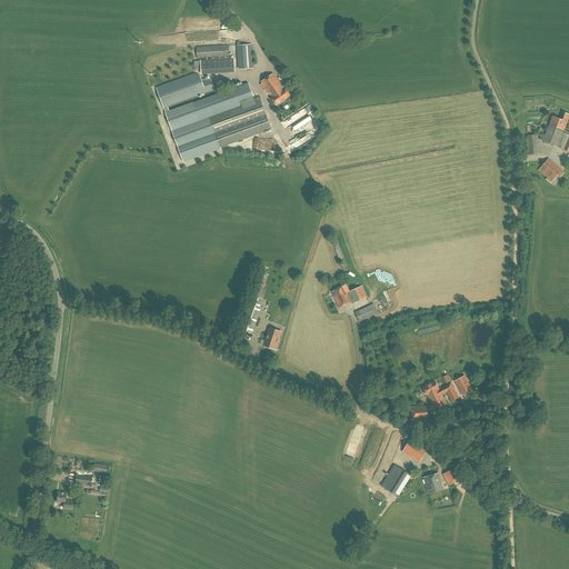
[(206,11),(192,12),(193,40),(195,39),(196,46),(217,45),(216,38),(220,38),(220,35),(225,33),(225,26),(216,27),(216,30),(203,31),(203,22),(209,21),(209,15),(206,15),(206,11)]
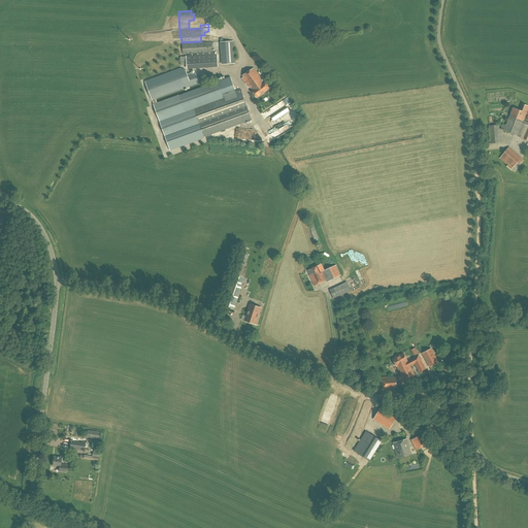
[(235,64),(233,41),(220,42),(222,65),(235,64)]
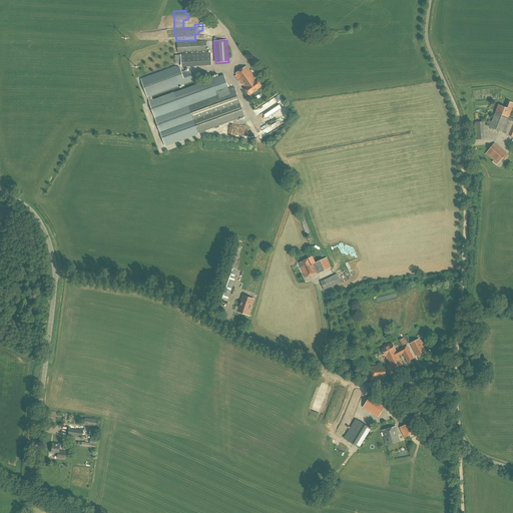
[(206,52),(205,41),(177,43),(177,53),(180,53),(181,63),(211,61),(211,53),(206,53),(206,52)]
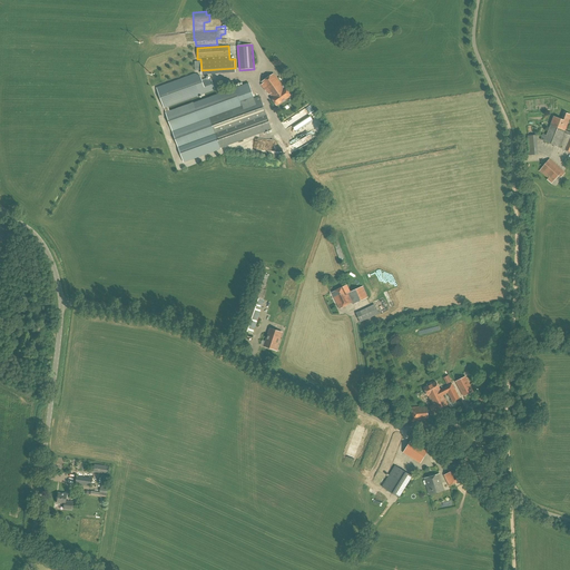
[(166,112),(169,111),(168,107),(215,90),(210,79),(203,82),(200,76),(196,74),(157,88),(165,108),(166,112)]
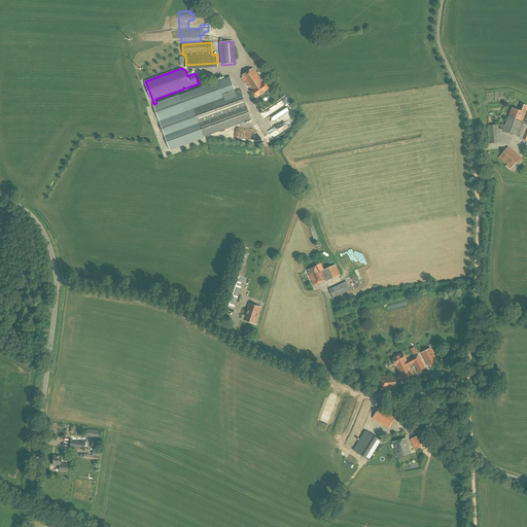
[(261,79),(253,68),(241,76),(252,91),(251,92),(256,98),(269,89),(265,81),(261,78),(261,79)]
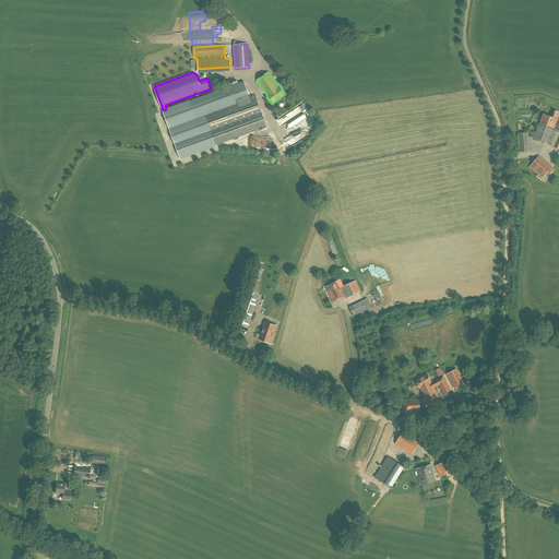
[(244,80),(228,86),(224,87),(166,109),(163,110),(162,110),(175,145),(180,161),(217,147),(216,145),(266,127),(256,95),(240,100),(241,103),(238,104),(236,99),(249,95),(248,93),(244,80)]
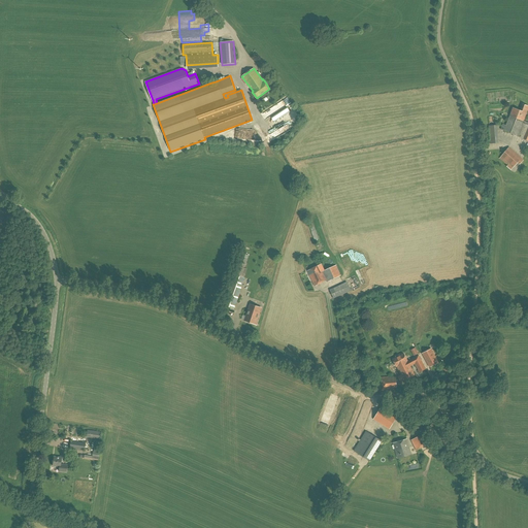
[(527,122),(524,121),(527,108),(527,105),(523,104),(520,110),(513,107),(509,116),(505,125),(502,124),(500,129),(527,140),(527,122)]
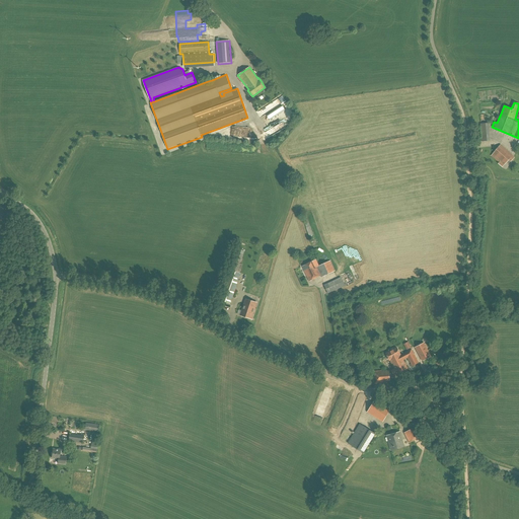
[(482,142),(490,141),(489,123),(479,124),(482,142)]
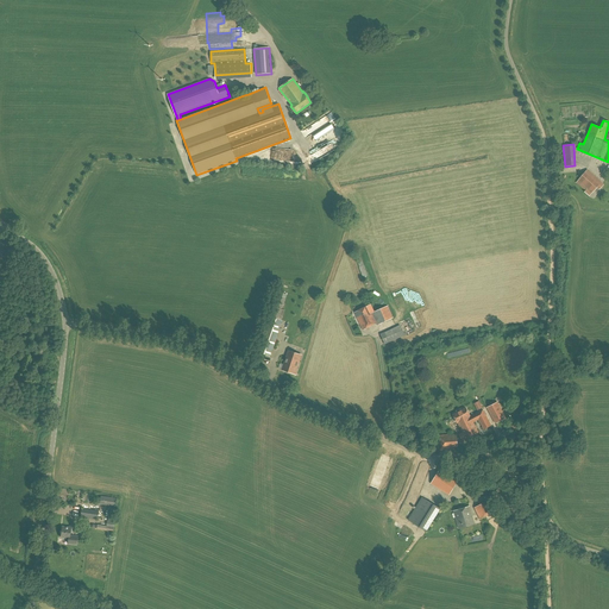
[(598,189),(603,184),(601,183),(602,182),(588,169),(578,181),(579,182),(578,184),(585,190),(584,192),(589,196),(591,195),(597,188),(598,189)]
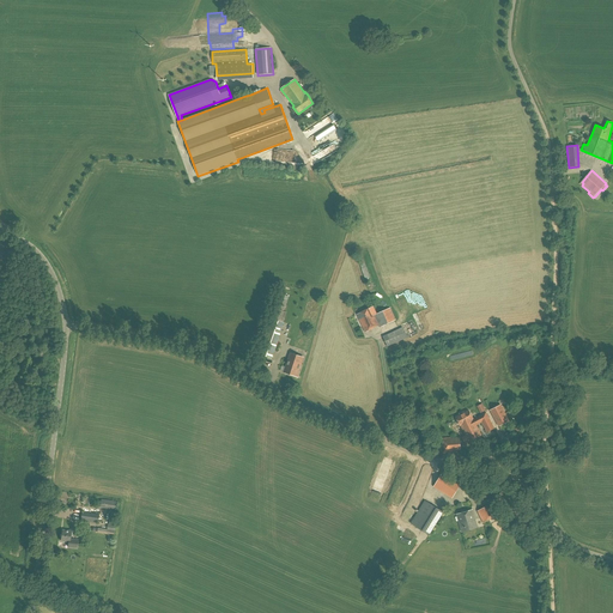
[(365,279),(370,277),(362,254),(357,256),(365,279)]
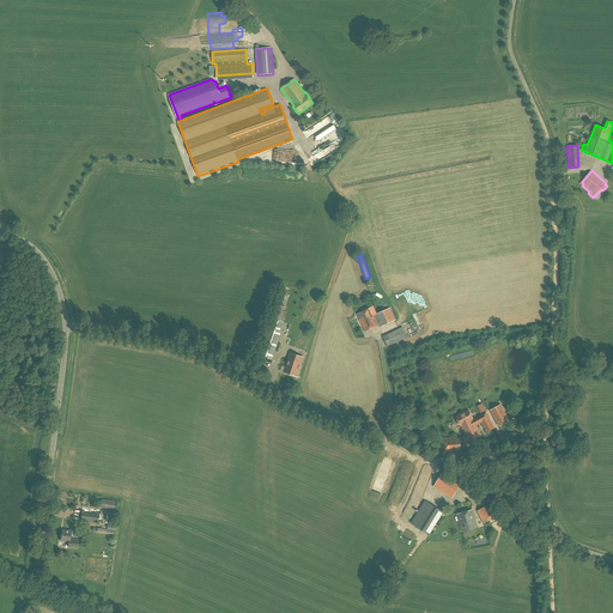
[(284,311),(289,297),(280,295),(279,297),(280,297),(278,304),(277,304),(260,354),(272,358),(285,323),(284,322),(287,311),(284,311)]
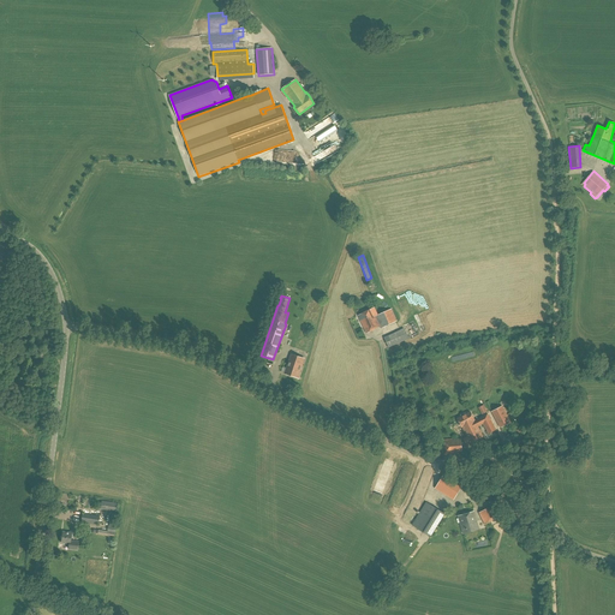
[(378,315),(375,308),(358,316),(366,333),(380,327),(381,329),(398,321),(392,309),(378,315)]
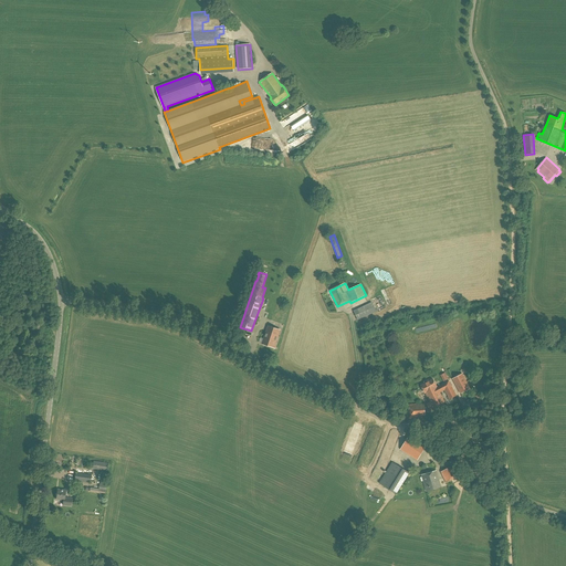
[(358,321),(377,312),(373,302),(354,311),(358,321)]
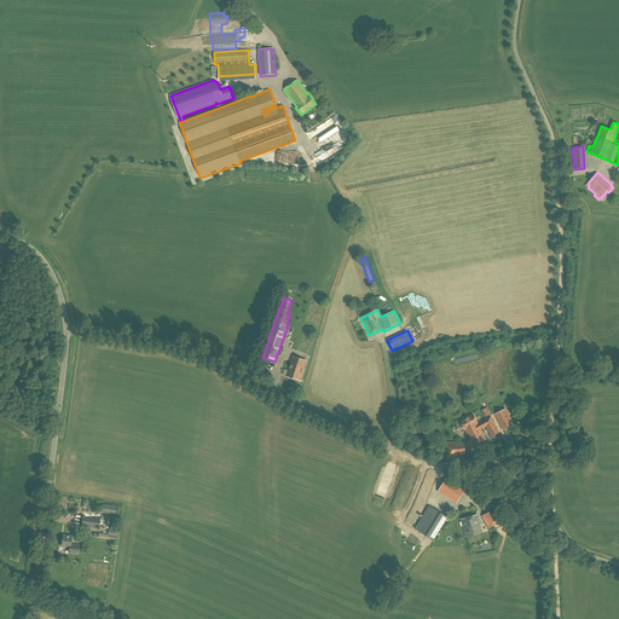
[(300,381),(307,360),(293,357),(287,376),(300,381)]
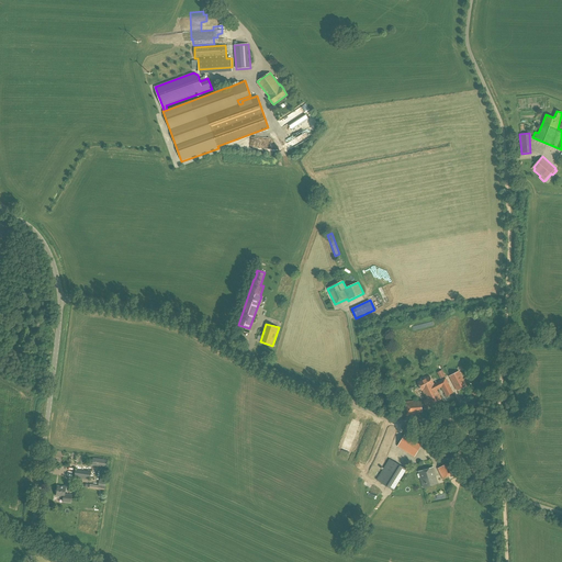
[(449,377),(457,391),(467,386),(459,371),(449,377)]
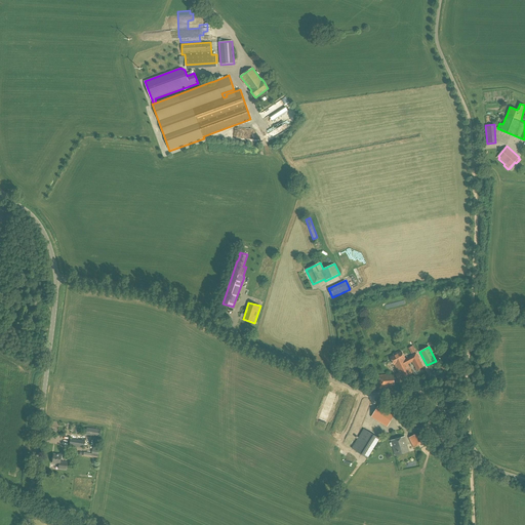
[(405,359),(402,352),(391,358),(399,372),(395,374),(398,380),(401,378),(412,372),(408,364),(412,362),(417,370),(423,367),(416,353),(405,359)]
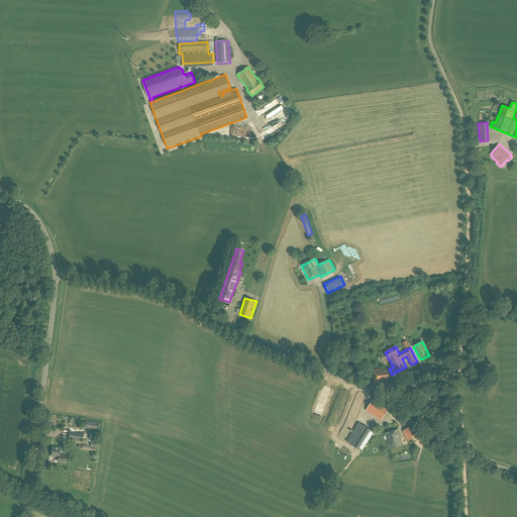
[(373,383),(388,382),(389,382),(388,369),(372,370),(373,383)]
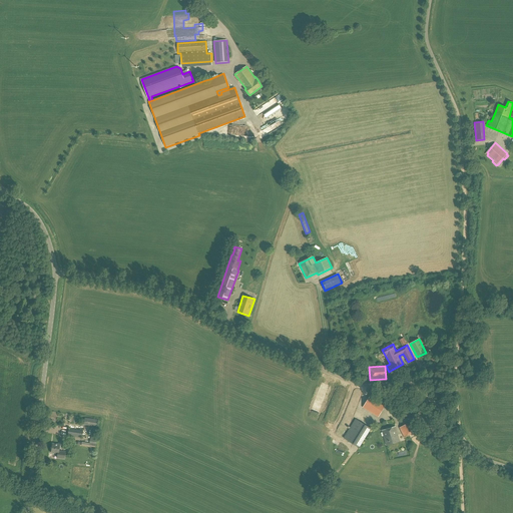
[(378,417),(386,405),(370,396),(363,408),(378,417)]
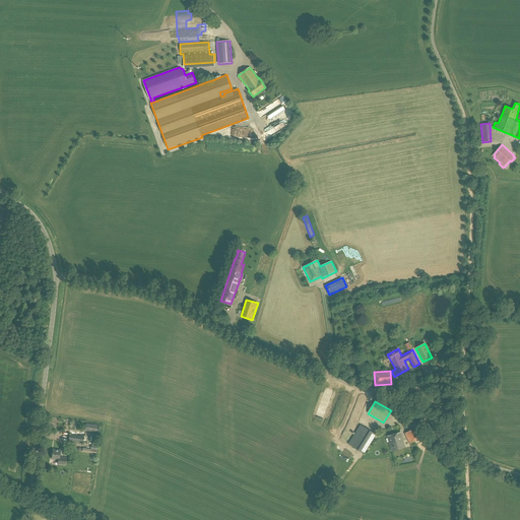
[(433,432),(441,426),(431,412),(423,419),(433,432)]
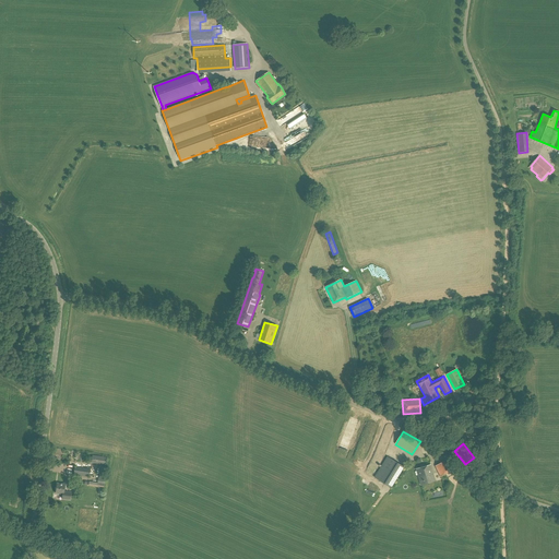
[(105,465),(106,458),(93,455),(91,463),(105,465)]
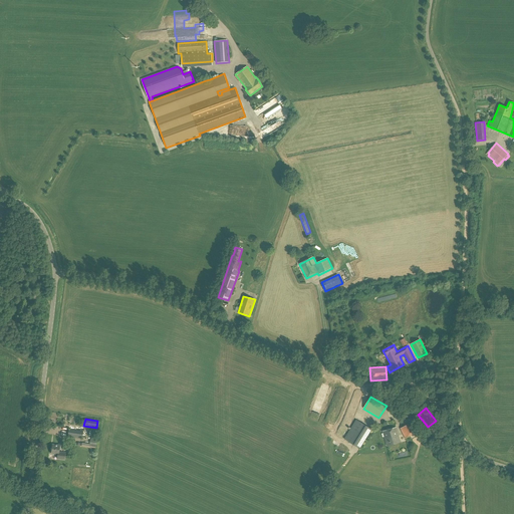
[(360,449),(372,430),(356,420),(344,439),(360,449)]
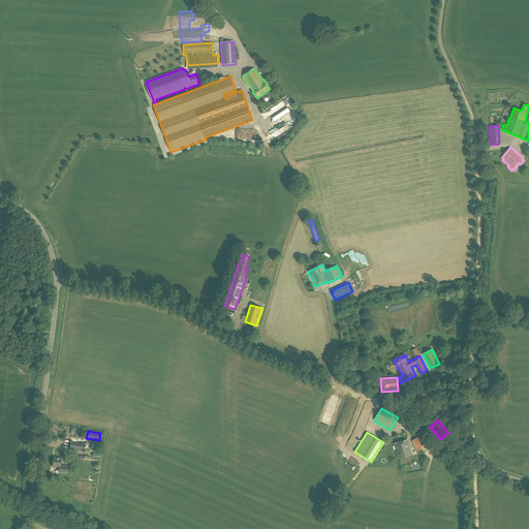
[(416,452),(429,445),(433,443),(428,433),(424,435),(411,441),(416,452)]
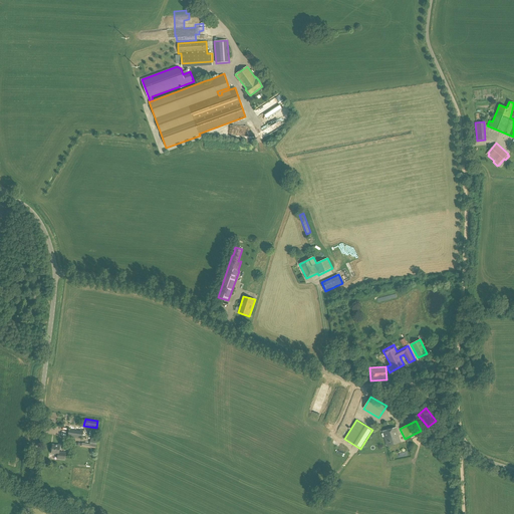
[(388,446),(401,442),(397,428),(382,432),(388,446)]
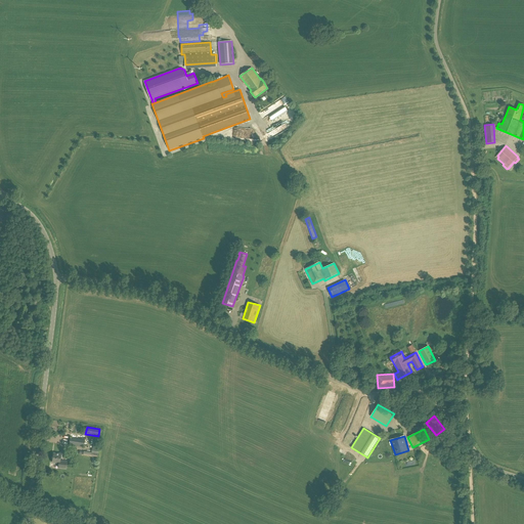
[(84,447),(85,439),(71,437),(69,445),(84,447)]
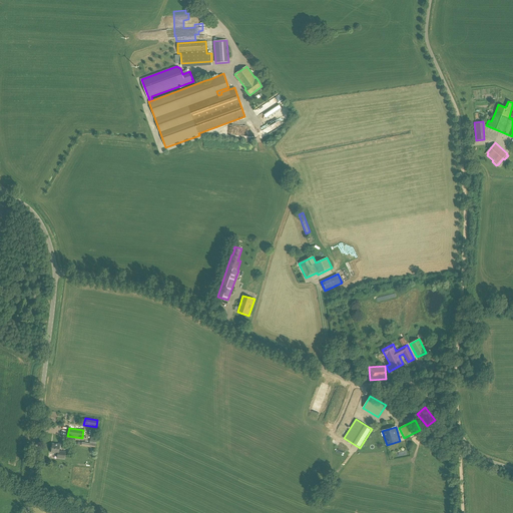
[(95,447),(96,440),(90,439),(89,443),(81,442),(81,445),(95,447)]
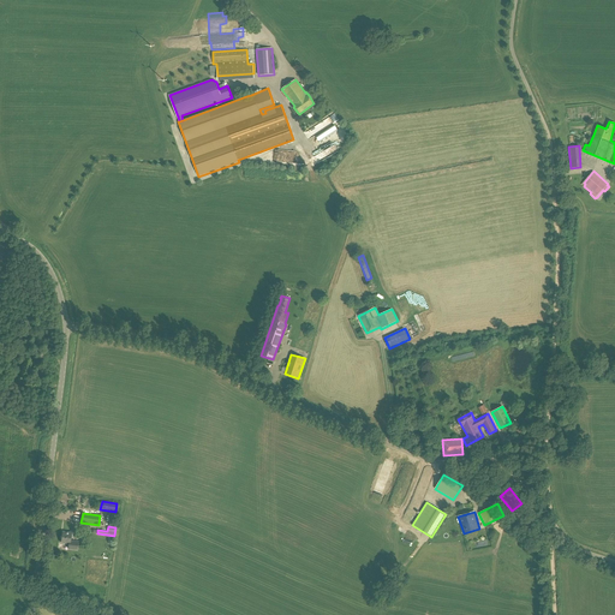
[(61,543),(69,544),(67,549),(77,550),(78,542),(71,541),(71,538),(71,535),(71,532),(63,531),(61,543)]
